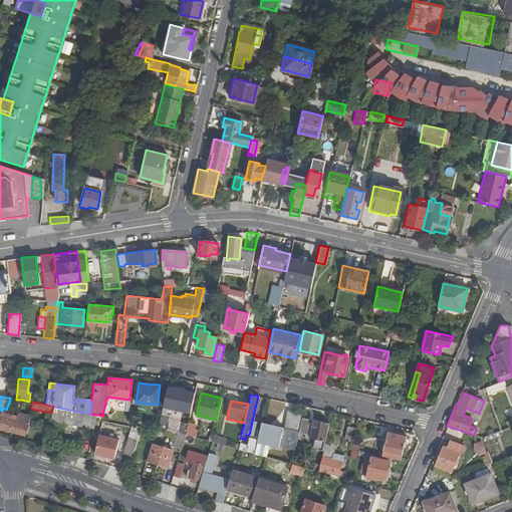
[(158,427),(166,429),(167,429),(177,431),(181,413),(180,412),(180,409),(176,408),(175,411),(170,410),(171,405),(164,403),(158,427)]
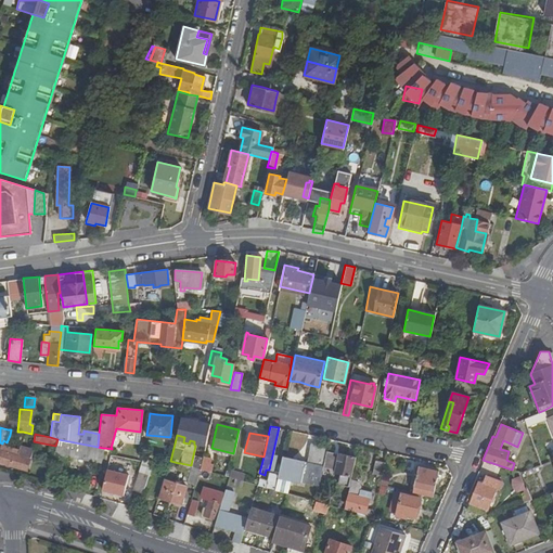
[(58,454),(101,462),(103,448),(98,447),(58,439),(55,446),(51,461),(55,463),(58,454)]
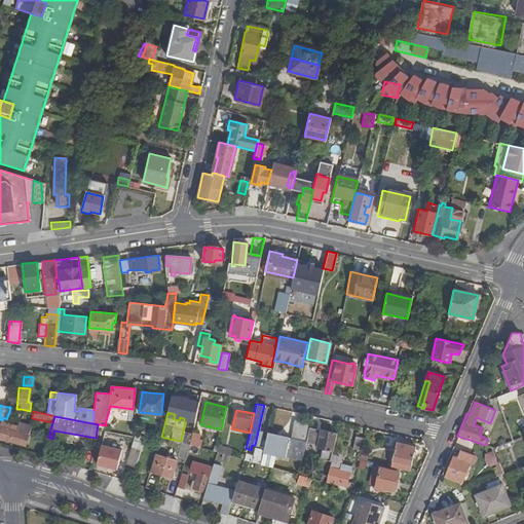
[(0,438),(25,446),(31,426),(19,422),(17,426),(0,421),(0,423),(0,438)]
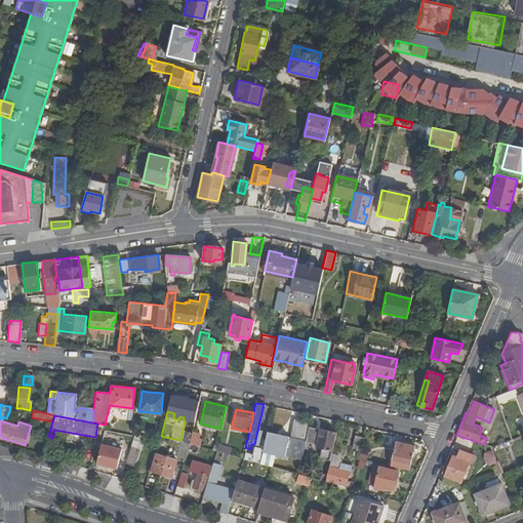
[(305,441),(309,427),(309,426),(292,421),(289,437),(267,432),(263,449),(254,447),(251,461),(253,461),(262,464),(270,466),(273,467),(275,454),(302,459),(305,441)]
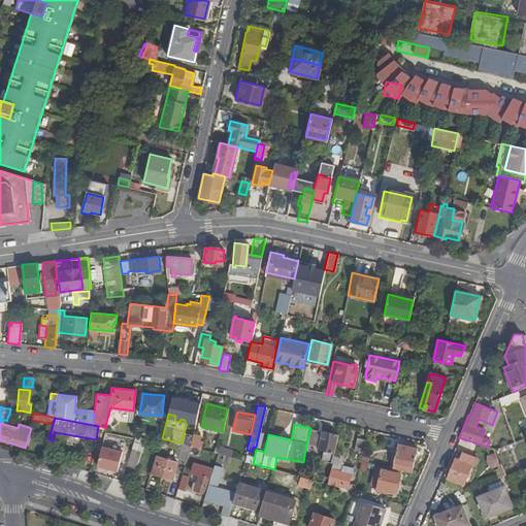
[(331,462),(338,434),(322,430),(321,431),(310,429),(306,444),(318,446),(318,450),(324,451),(322,460),(331,462)]
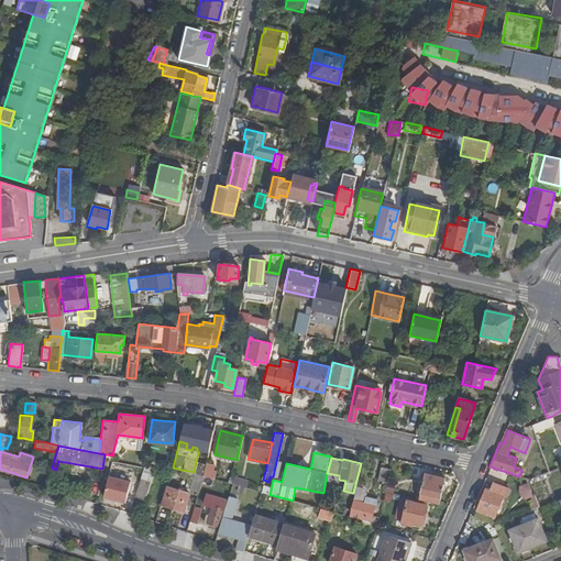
[(155,464),(145,462),(140,479),(150,481),(155,464)]
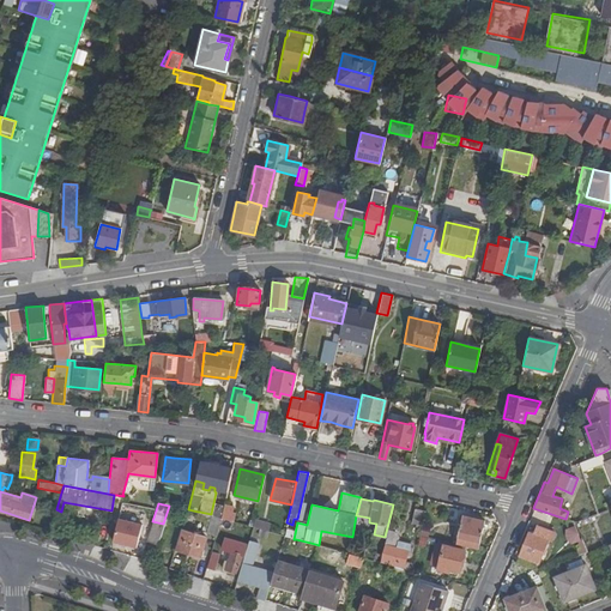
[(421,526),(424,510),(413,508),(411,524),(421,526)]
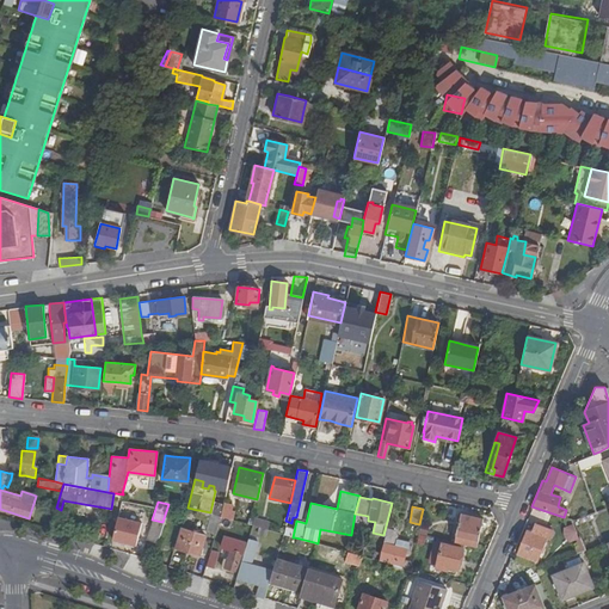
[(220,516),(232,520),(234,510),(221,508),(220,516)]
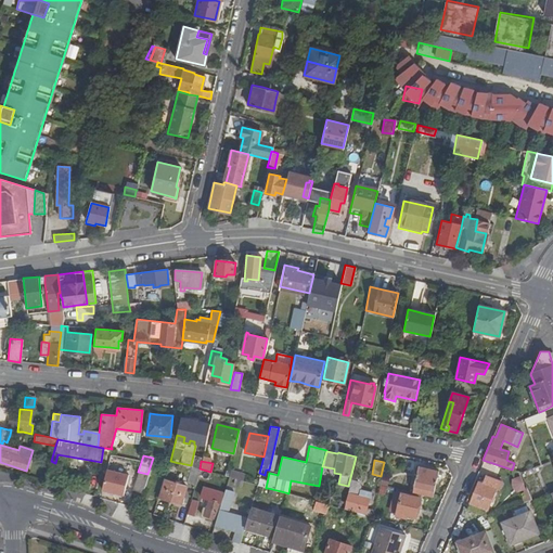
[(187,483),(195,485),(197,477),(200,468),(191,466),(190,472),(187,483)]
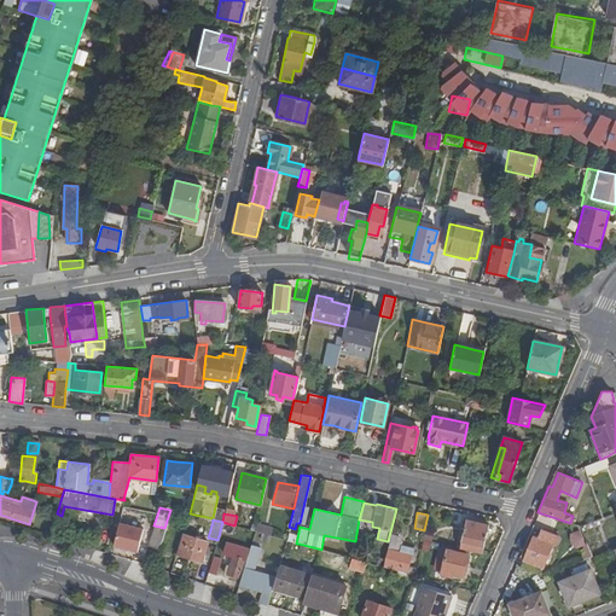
[(459,548),(482,553),(487,532),(483,530),(484,524),(465,519),(459,548)]
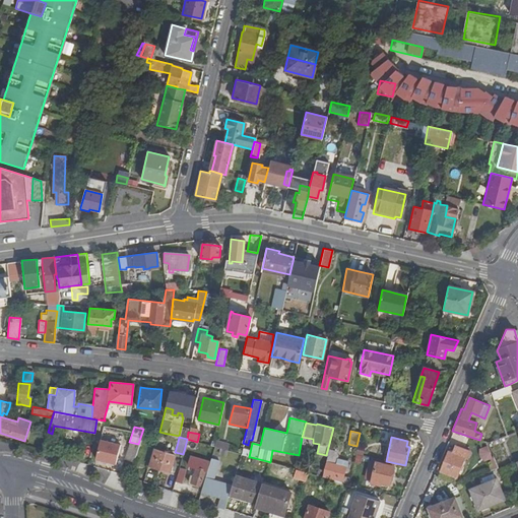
[(120,464),(124,443),(102,438),(96,459),(120,464)]
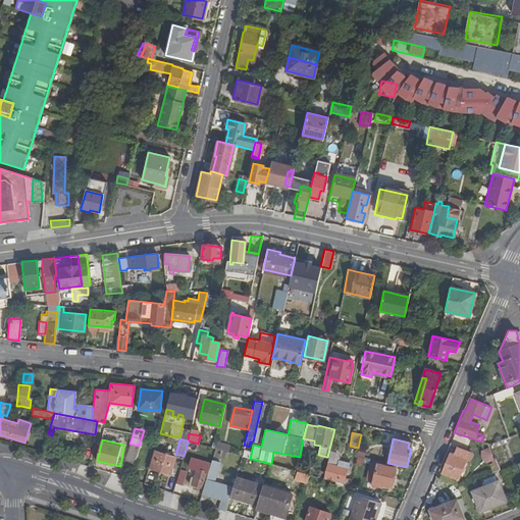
[(196,452),(198,444),(188,440),(186,449),(196,452)]
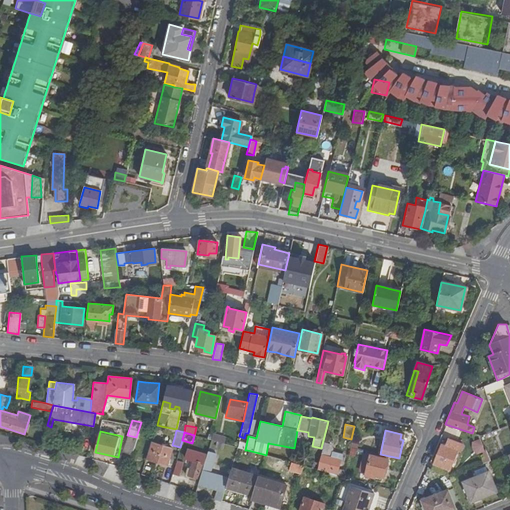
[(211,434),(211,440),(217,442),(223,443),(224,438),(211,434)]
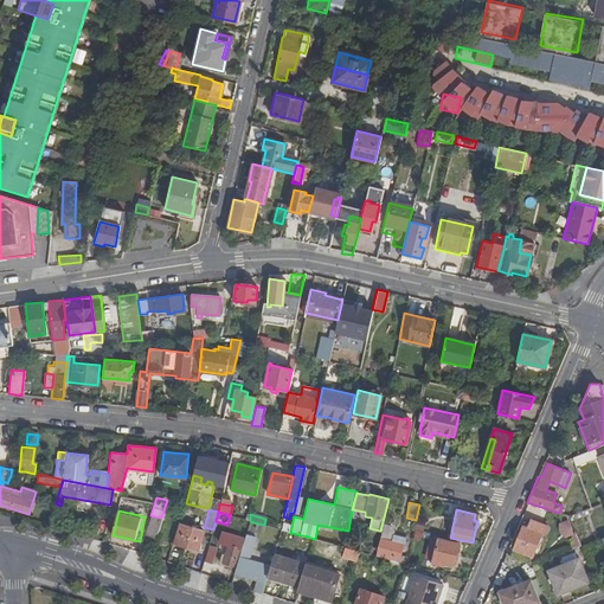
[(161,518),(151,515),(145,534),(155,538),(161,518)]
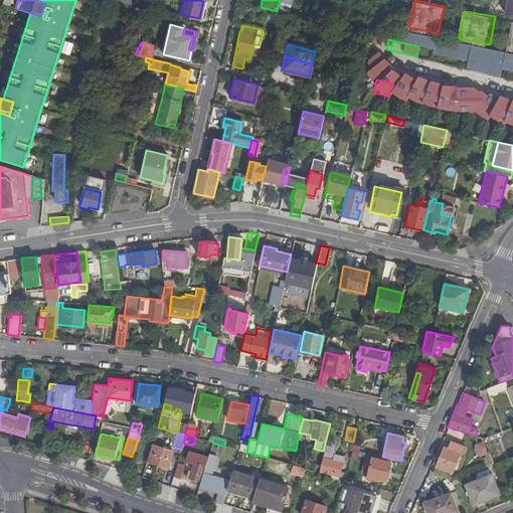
[(159,463),(159,465),(167,468),(172,451),(161,448),(162,442),(153,439),(146,461),(156,465),(157,462),(159,463)]
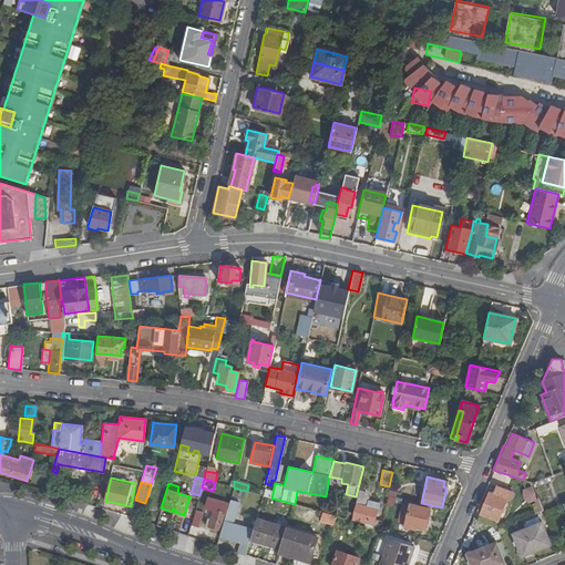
[(527,484),(517,488),(523,502),(533,497),(527,484)]
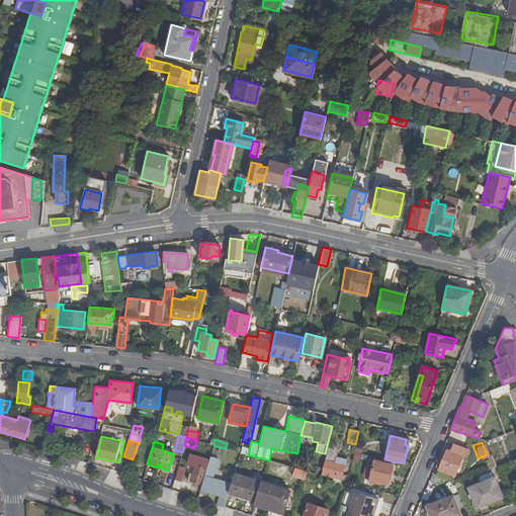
[(467,449),(452,443),(449,450),(445,449),(438,468),(454,476),(462,455),(464,456),(467,449)]
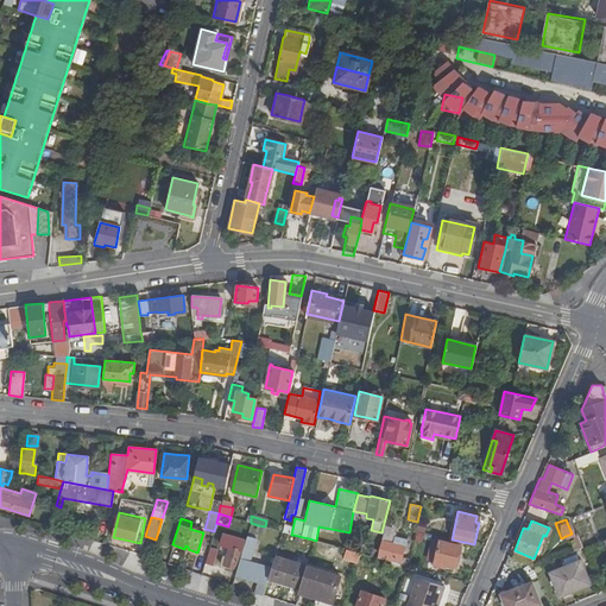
[(385,524),(383,537),(391,538),(393,525),(385,524)]
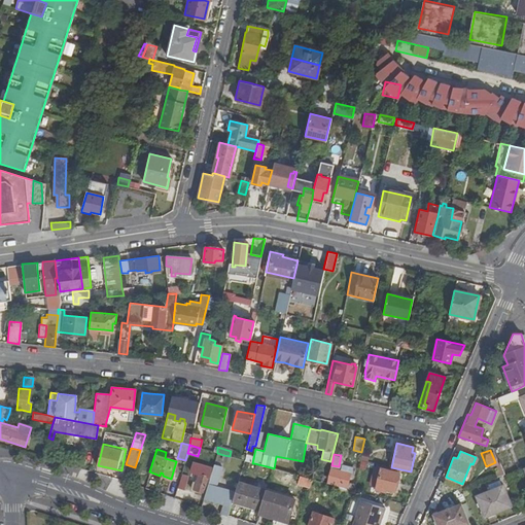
[(208,476),(209,477),(212,467),(193,461),(189,470),(199,474),(196,482),(193,481),(190,488),(203,492),(208,476)]
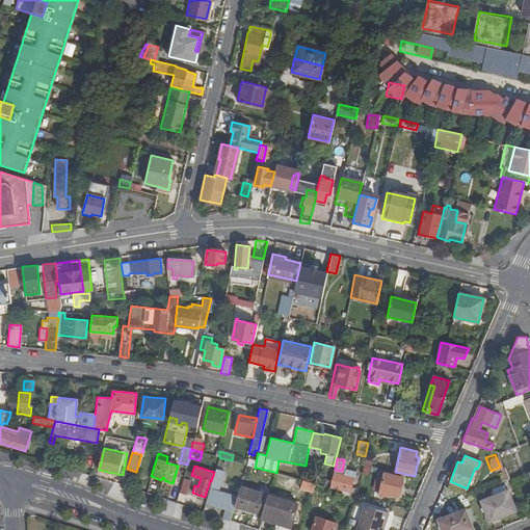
[(509,478),(504,468),(501,469),(503,476),(500,477),(501,481),(509,478)]
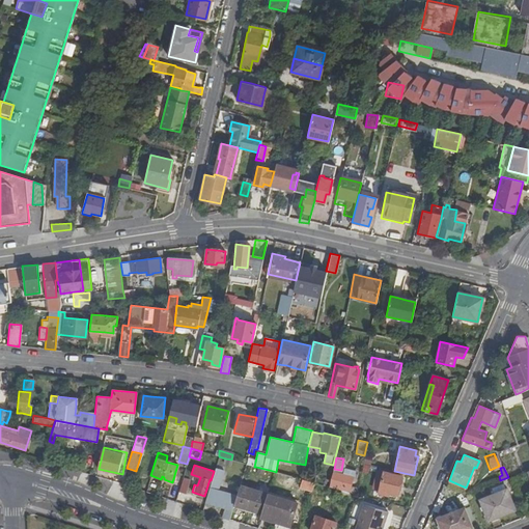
[(221,518),(229,520),(233,504),(235,496),(216,490),(222,470),(215,468),(214,471),(211,480),(207,493),(205,501),(224,507),(221,518)]
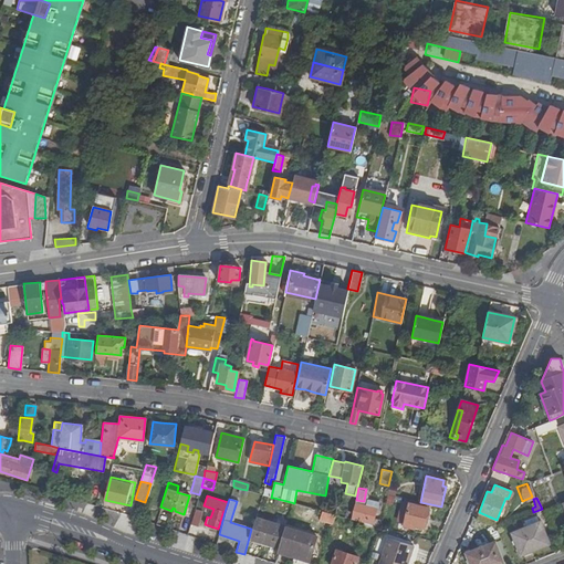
[(365,523),(379,528),(380,521),(373,519),(375,512),(377,513),(379,504),(377,504),(377,502),(366,500),(365,505),(354,503),(351,519),(365,523)]
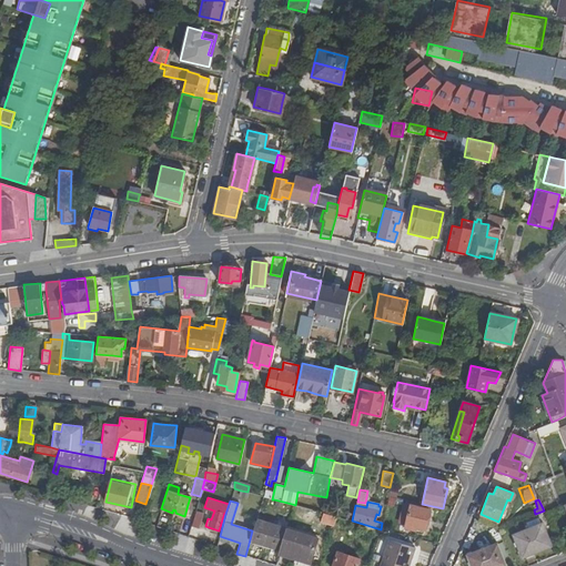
[(430,511),(410,505),(404,527),(414,529),(414,526),(424,528),(430,511)]
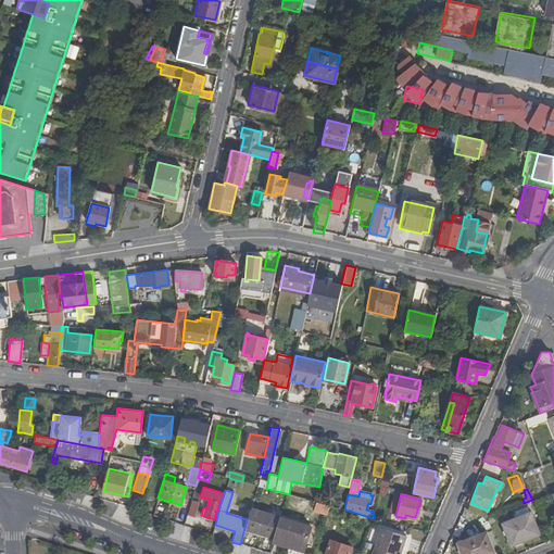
[(187,515),(193,517),(199,503),(191,501),(187,515)]
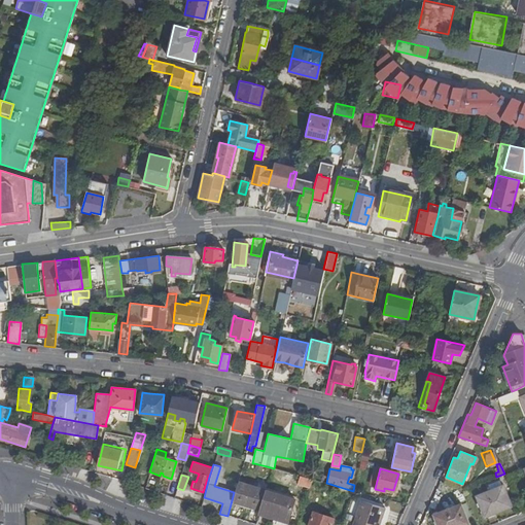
[(302,484),(309,486),(312,479),(304,477),(302,484)]
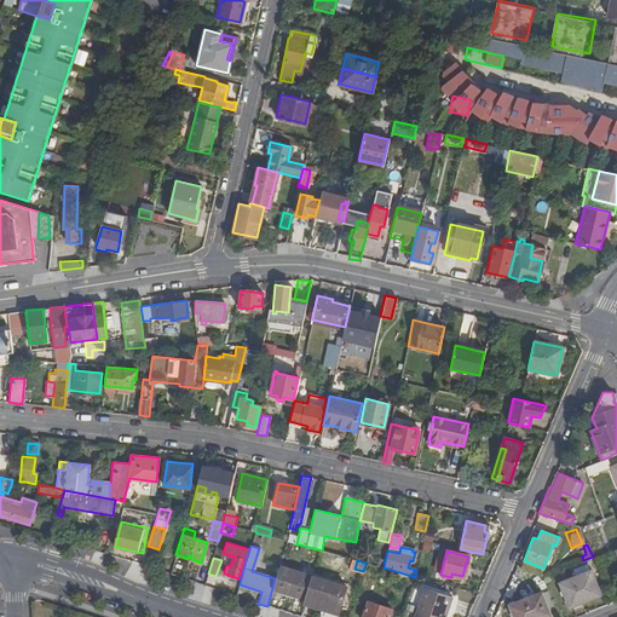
[(599,595),(587,563),(571,569),(574,577),(558,583),(561,590),(558,592),(560,597),(564,597),(568,607),(599,595)]
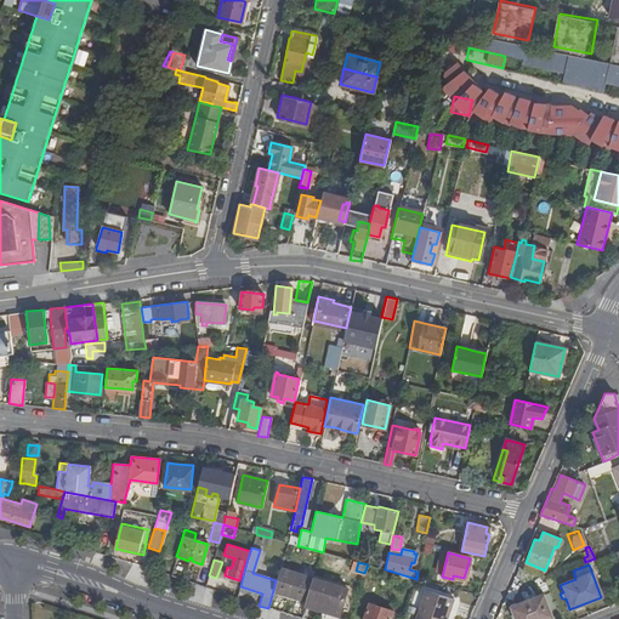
[(305,601),(312,579),(312,578),(280,568),(276,580),(273,590),(305,601)]
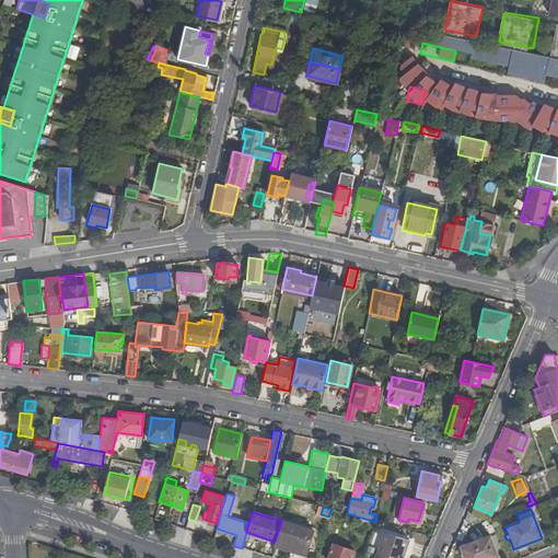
[(374,526),(375,522),(361,518),(360,523),(374,526)]
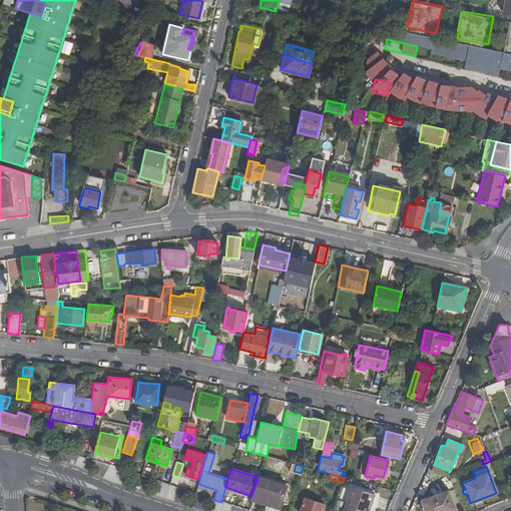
[(251,496),(250,499),(266,504),(267,501),(281,505),(287,486),(258,478),(251,496)]
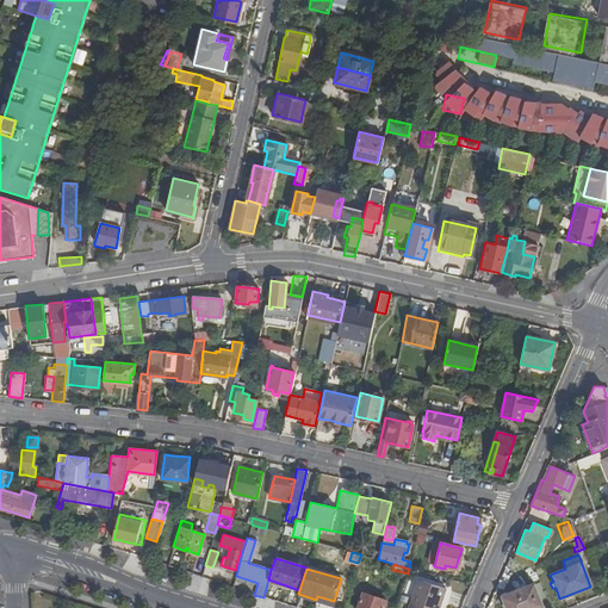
[(436,607),(444,588),(417,579),(408,607),(436,607)]
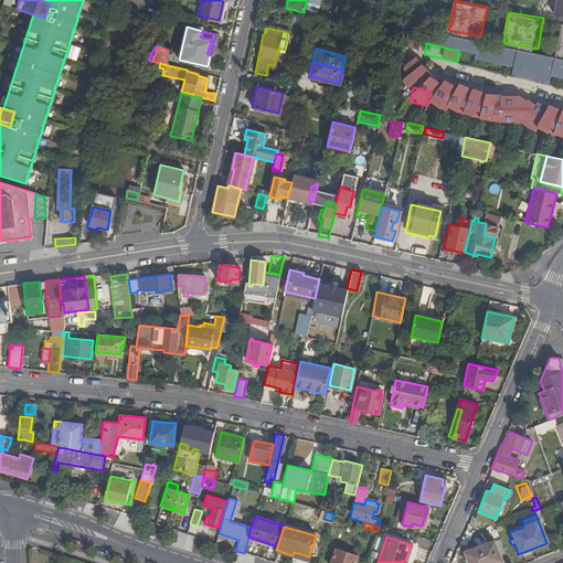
[(468,562),(495,562),(508,558),(500,538),(470,550),(470,551),(465,553),(468,562)]
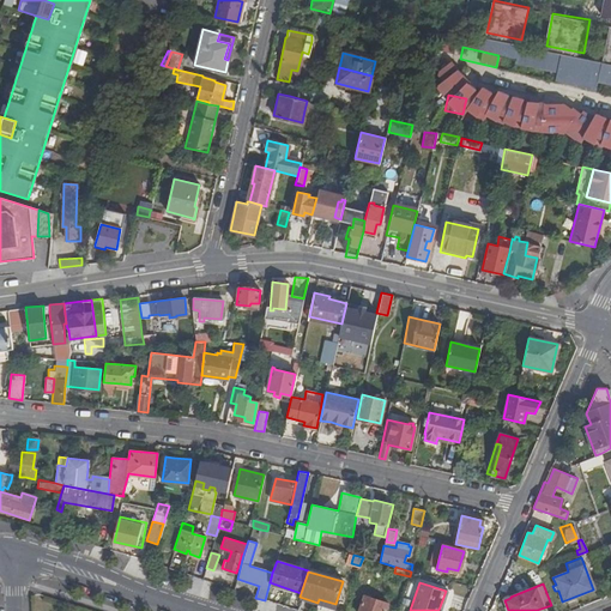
[(383,610),(387,603),(363,596),(357,610),(383,610)]
